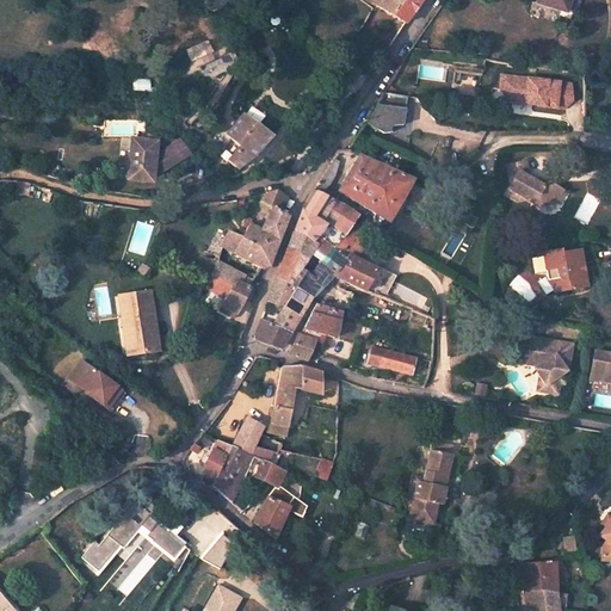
[(375,4),(403,23),(418,2),(419,0),(372,0),(372,1),(375,4)]
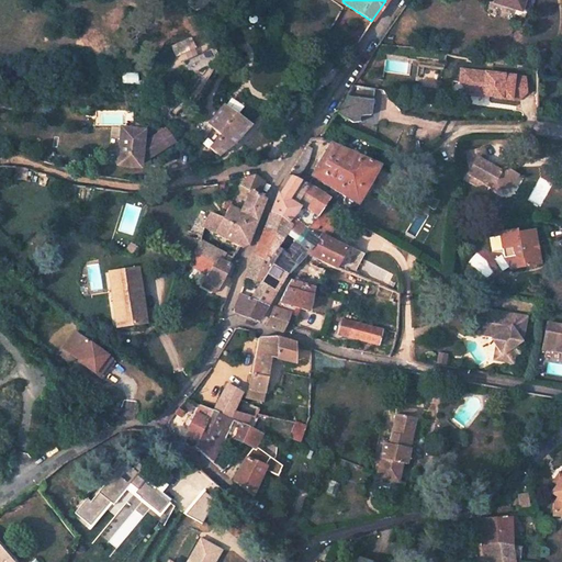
[(492,0),(492,3),(524,12),(527,0),(492,0)]
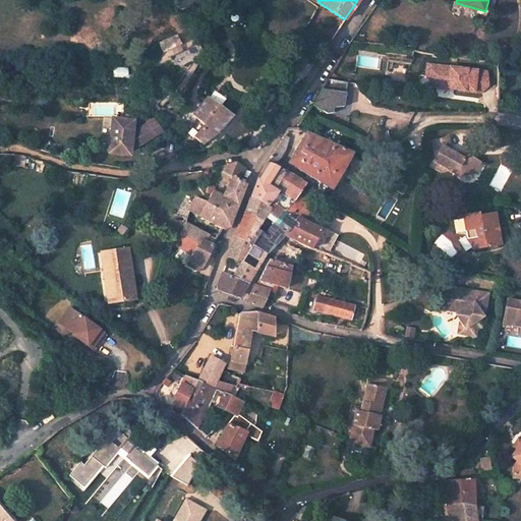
[(303,72),(310,60),(295,50),(287,62),(303,72)]
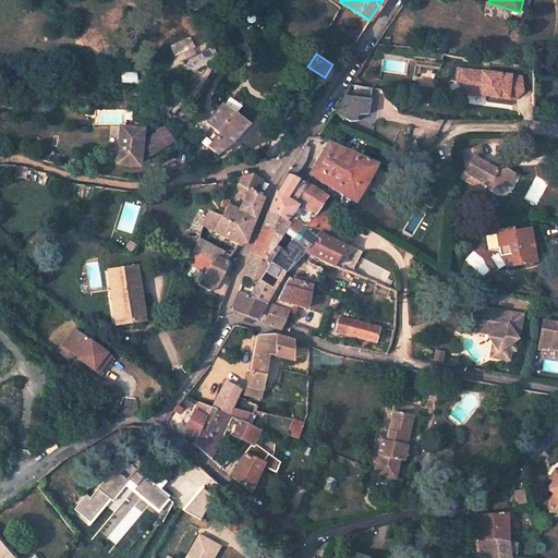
[(486,93),(513,97),(522,88),(521,74),(458,65),(456,77),(461,83),(470,84),(469,92),(480,93),(480,92),(480,86),(486,87),(486,93)]
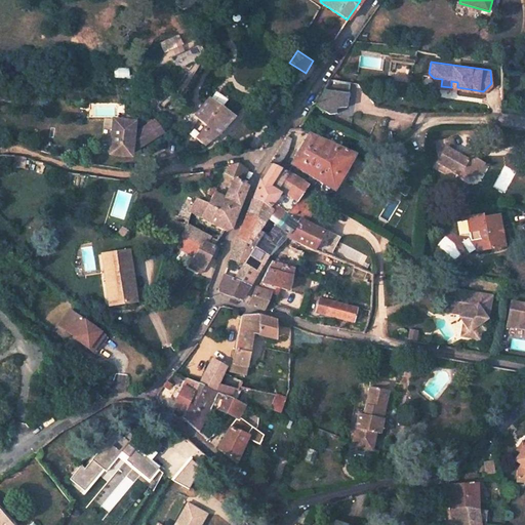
[(348,105),(351,82),(330,79),(316,103),(315,105),(327,113),(335,112),(336,107),(348,105)]
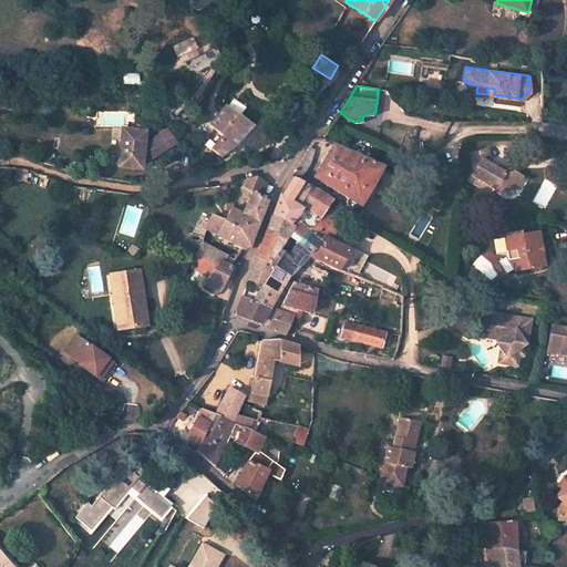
[(425,103),(430,106),(436,107),(442,105),(442,95),(443,89),(428,86),(426,93),(425,103)]
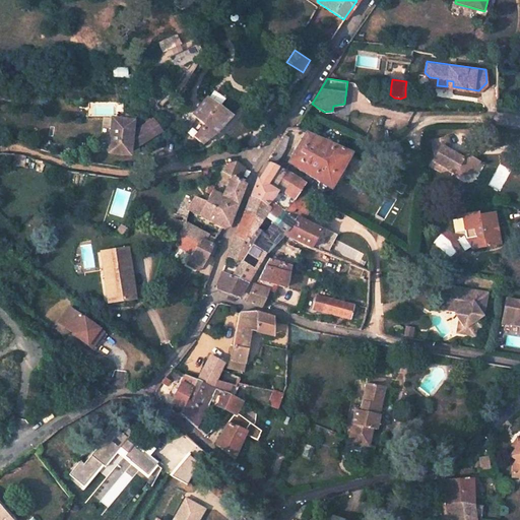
[(194,134),(201,141),(213,134),(232,116),(209,91),(192,111),(204,124),(194,134)]
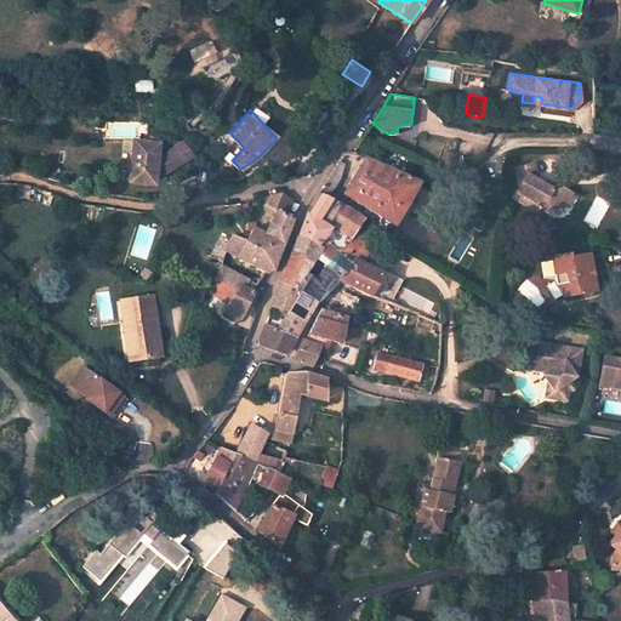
[(132,140),(127,187),(157,191),(158,177),(164,174),(166,177),(189,161),(188,159),(195,154),(187,141),(163,157),(160,157),(161,142),(132,140)]
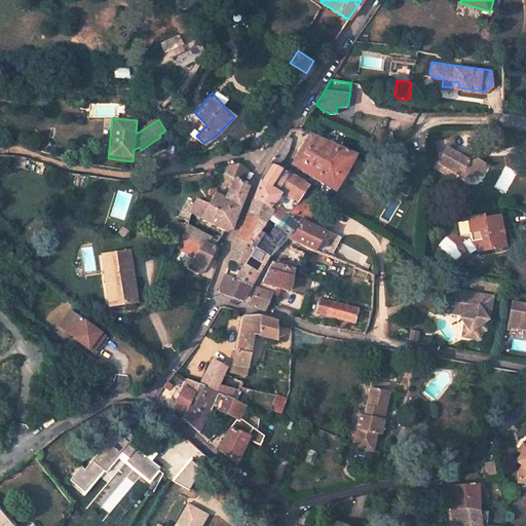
[(330,193),(332,189),(335,190),(339,183),(350,161),(353,155),(334,146),(336,143),(326,138),(321,140),(307,133),(307,135),(297,151),(290,163),(322,182),(320,186),(320,190),(327,193),(330,193)]
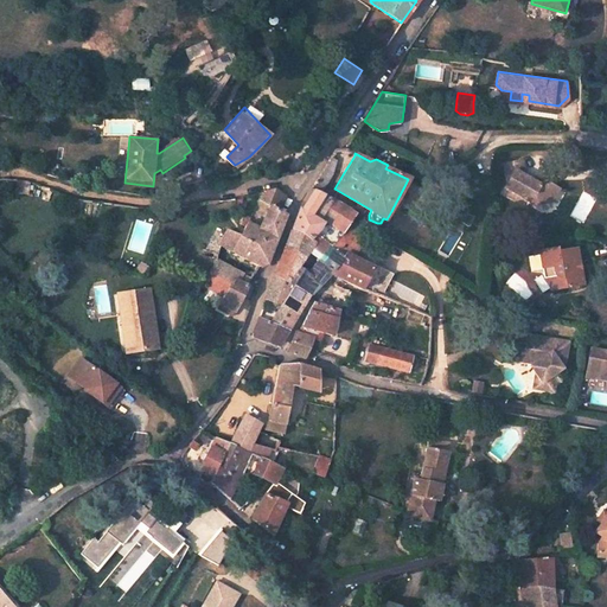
[(319,219),(326,211),(333,200),(320,193),(331,176),(332,173),(337,159),(331,155),(314,180),(311,187),(314,189),(310,196),(301,209),(319,219)]
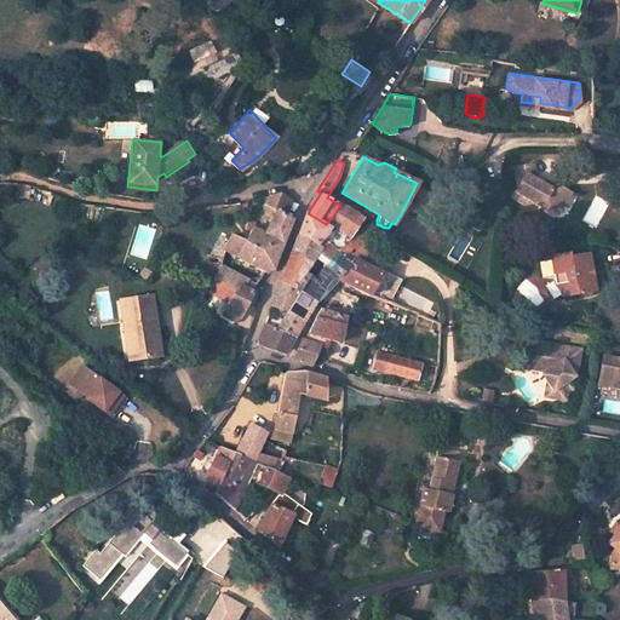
[(530,199),(546,207),(563,204),(570,191),(556,183),(551,184),(550,185),(537,178),(532,161),(514,165),(518,183),(511,194),(523,201),(530,200),(530,199)]
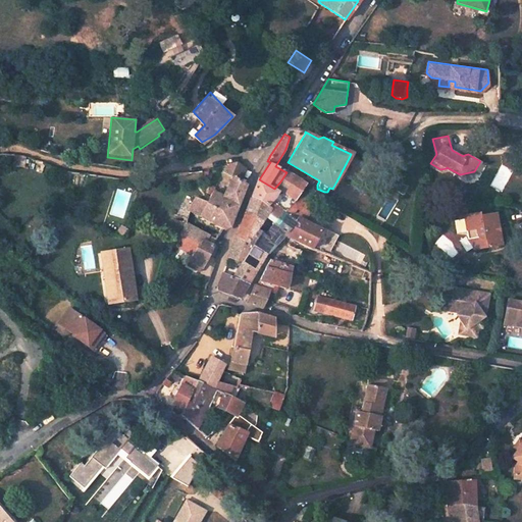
[(188,208),(220,229),(229,223),(231,215),(236,202),(242,184),(243,181),(239,179),(245,166),(235,161),(227,162),(222,171),(230,174),(225,184),(219,194),(212,190),(205,203),(193,197),(188,208)]
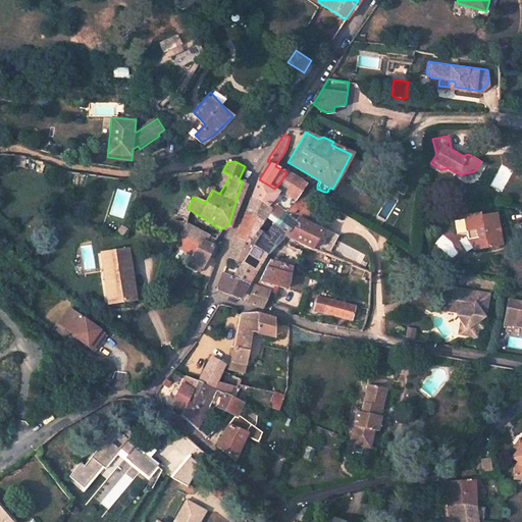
[(239,261),(229,275),(221,271),(218,280),(215,289),(240,298),(248,283),(256,270),(266,254),(285,233),(293,238),(312,247),(320,229),(296,215),(306,201),(298,193),(301,188),(303,184),(289,174),(286,172),(280,181),(286,186),(274,203),(270,201),(276,190),(274,189),(259,179),(257,178),(251,196),(245,210),(235,235),(231,243),(230,247),(233,249),(231,254),(241,258),(239,261)]
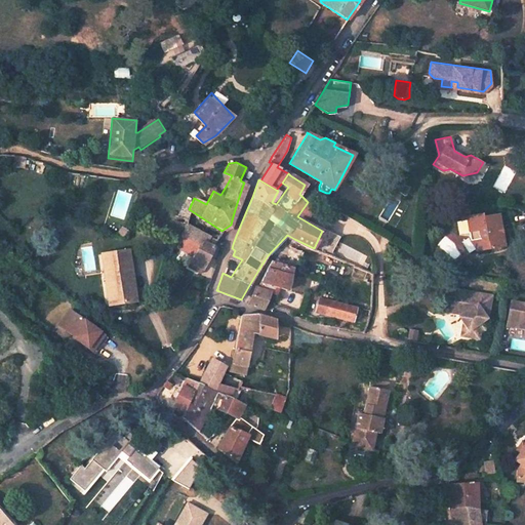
[(405,196),(410,188),(399,182),(395,190),(405,196)]
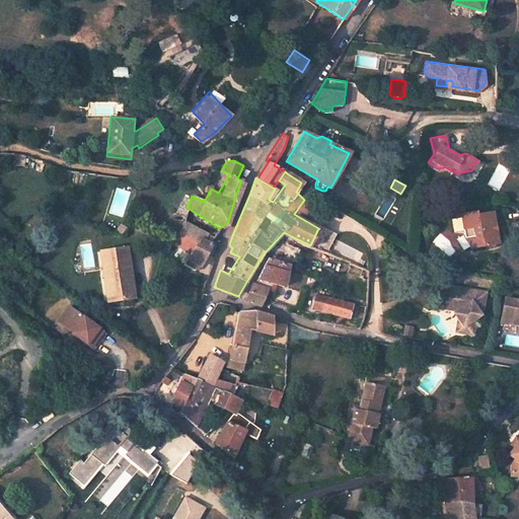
[(470,245),(472,246),(483,245),(483,242),(493,240),(488,213),(470,215),(460,217),(451,218),(453,231),(462,232),(463,237),(465,239),(466,242),(468,244),(470,245)]
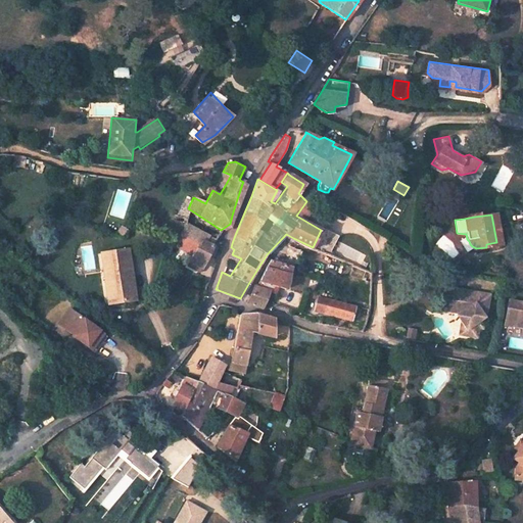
[(496,242),(486,244),(486,247),(501,245),(494,215),(491,215),(496,242)]
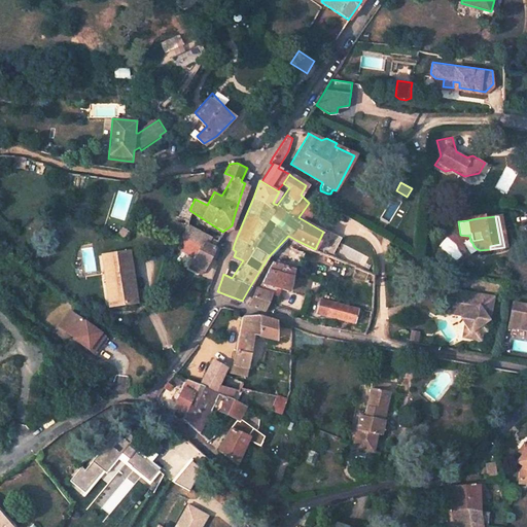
[(115,236),(121,239),(128,231),(121,226),(115,236)]
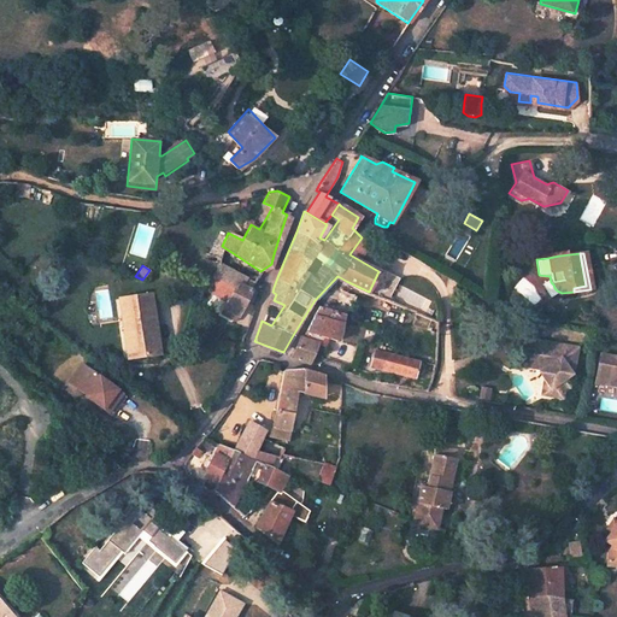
[(210,278),(234,289),(238,282),(250,288),(252,285),(215,265),(210,278)]
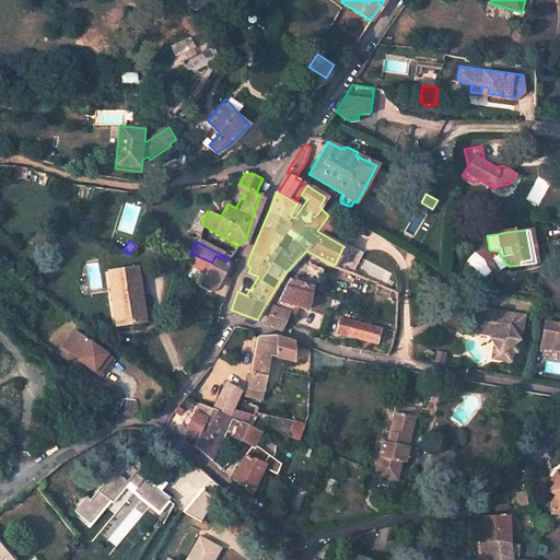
[(199,284),(213,291),(226,261),(216,256),(212,263),(190,253),(186,263),(206,270),(199,284)]
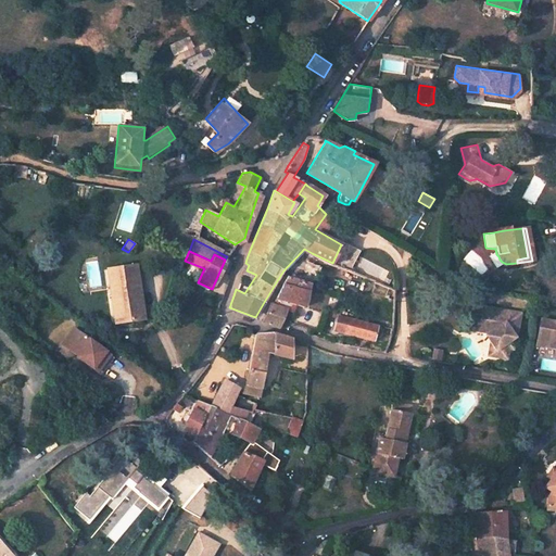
[(118,320),(136,318),(131,264),(104,266),(106,300),(116,300),(118,320)]
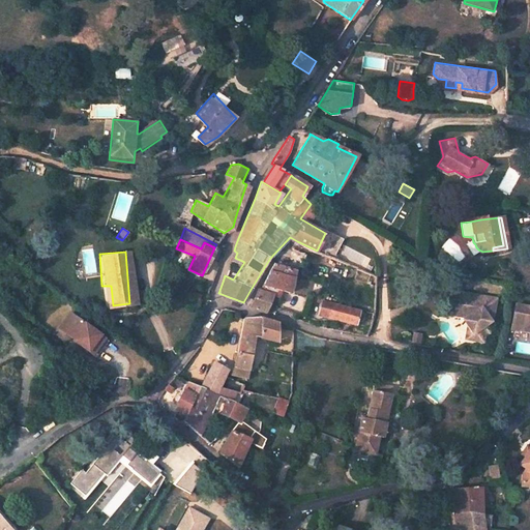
[(247,304),(265,311),(274,295),(281,297),(284,290),(292,292),(296,270),(274,263),(273,265),(265,285),(259,289),(254,300),(247,304)]
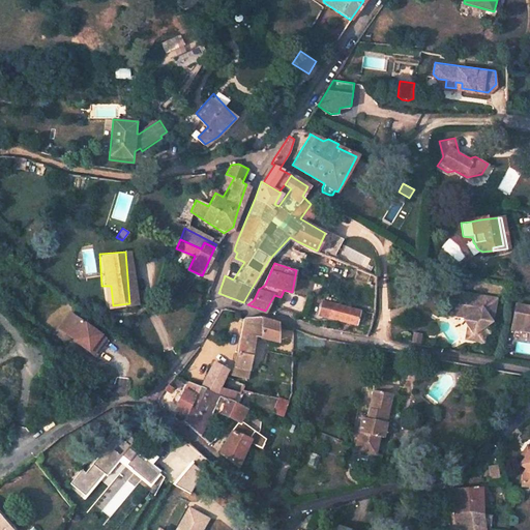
[(473,328),(472,334),(483,336),(486,326),(490,327),(492,311),(493,311),(496,293),(481,290),(480,295),(475,294),(476,290),(452,285),(448,308),(468,312),(472,318),(468,321),(473,328)]
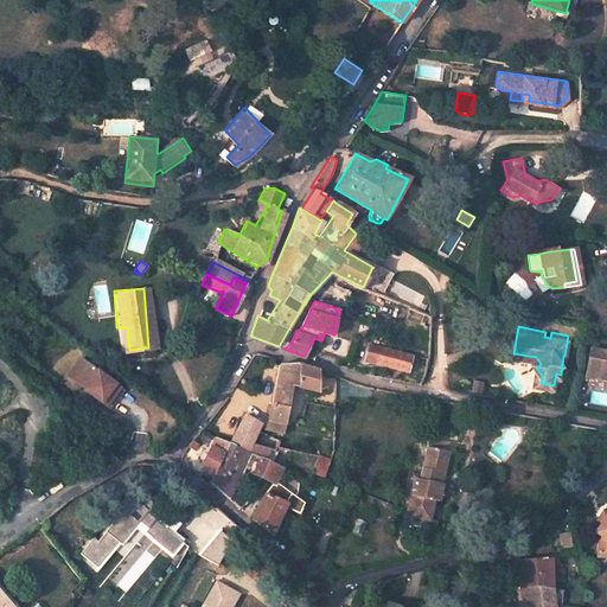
[(127,327),(116,327),(119,350),(129,350),(127,327)]
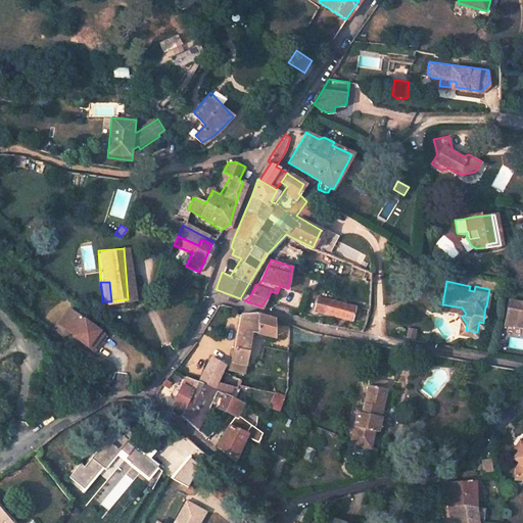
[(318,295),(314,307),(348,317),(350,313),(354,314),(355,310),(351,307),(352,304),(318,295)]
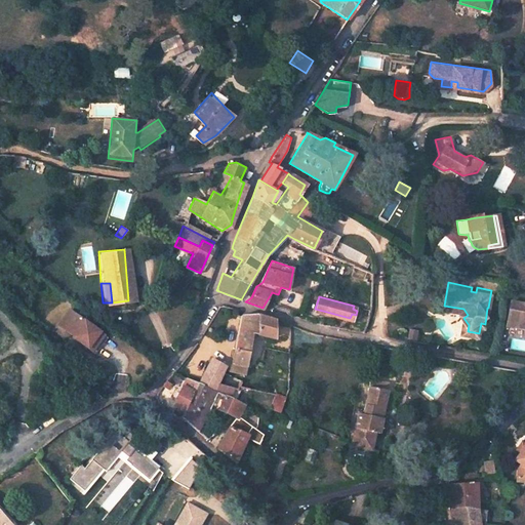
[(524,304),(524,305),(510,301),(506,319),(509,322),(511,323),(510,327),(524,330),(524,328),(524,304)]
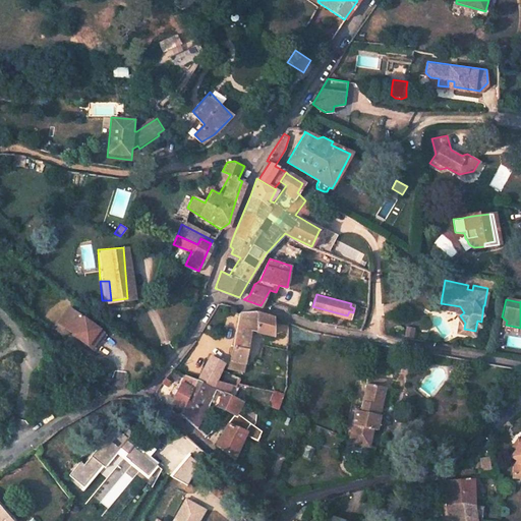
[(96,339),(102,331),(69,306),(63,314),(70,320),(65,327),(83,340),(89,334),(96,339)]
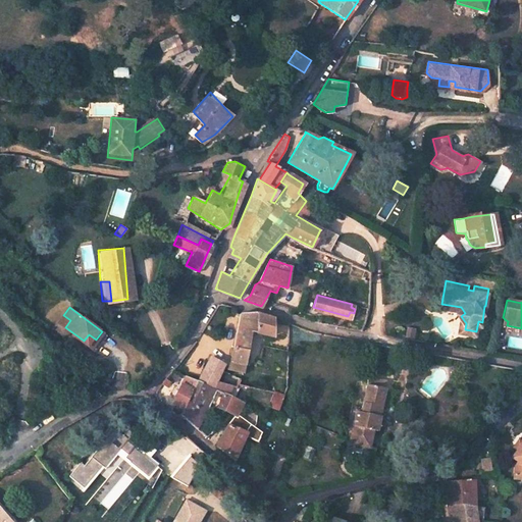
[(227,366),(242,369),(248,328),(258,330),(269,331),(270,316),(259,313),(237,311),(232,345),(230,353),(229,359),(227,366)]
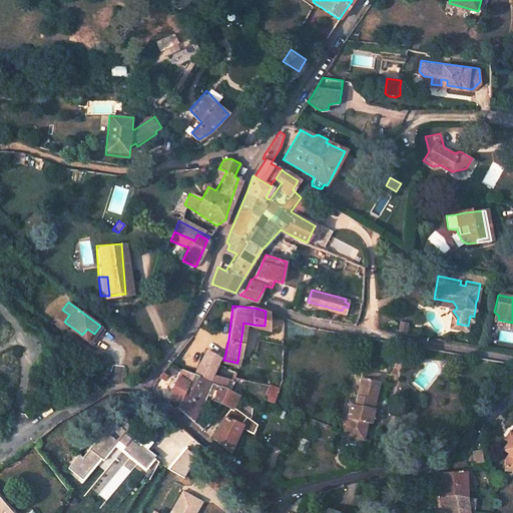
[(69,315),(62,310),(57,317),(64,322),(69,315)]
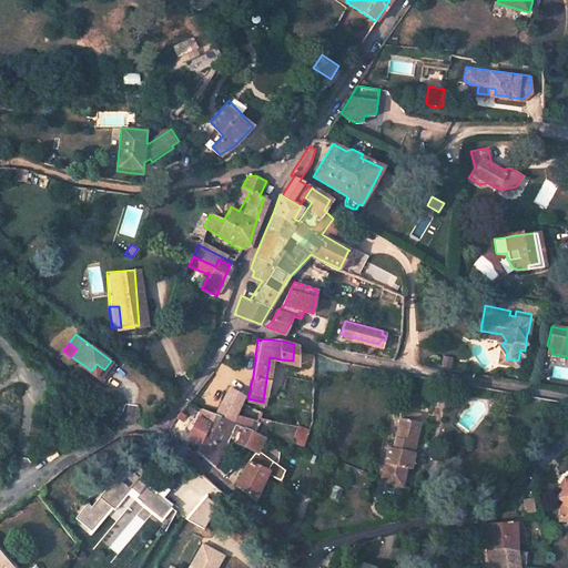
[(444,351),(442,361),(450,363),(452,353),(444,351)]
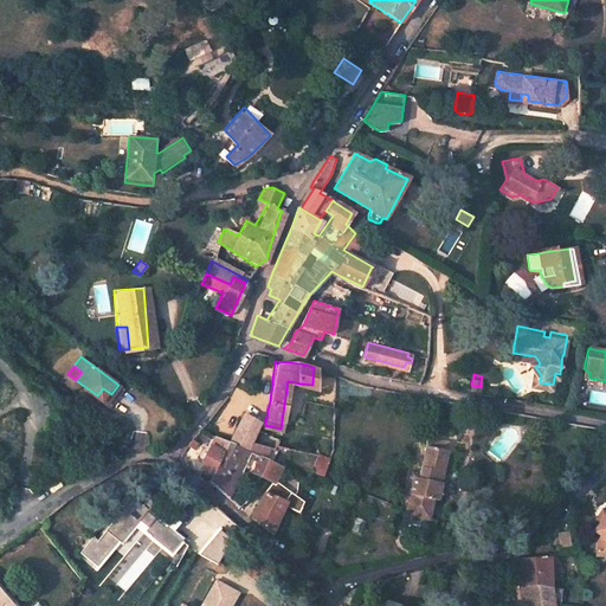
[(257,521),(270,529),(284,502),(301,510),(308,502),(292,494),(295,490),(296,475),(289,477),(275,475),(279,465),(263,457),(252,453),(245,449),(249,440),(258,421),(244,413),(230,442),(214,434),(201,453),(206,456),(200,464),(212,472),(208,479),(223,492),(226,496),(244,466),(253,472),(259,476),(263,477),(268,478),(263,489),(249,515),(257,521)]
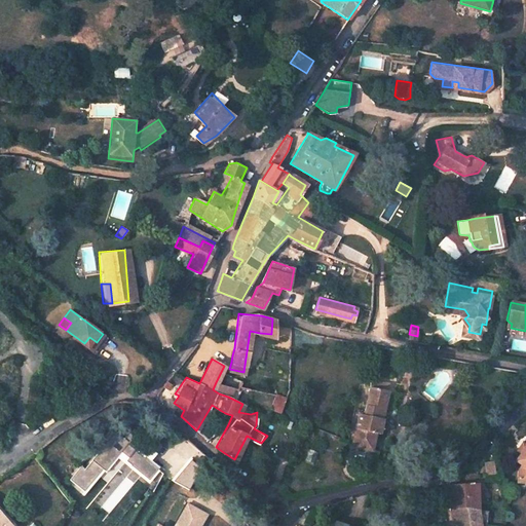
[(369,377),(367,384),(385,387),(386,381),(369,377)]
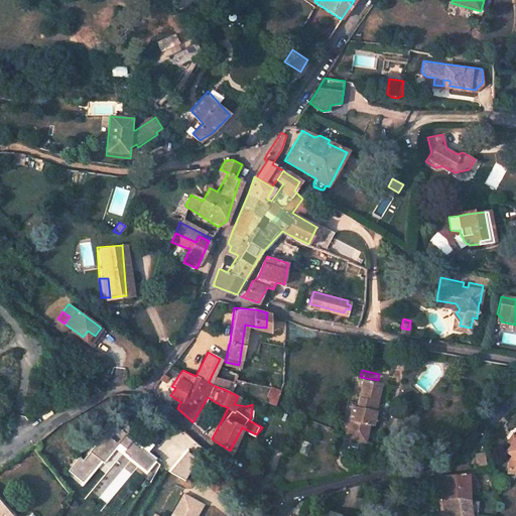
[(229,380),(212,375),(209,382),(215,386),(224,389),(229,380)]
